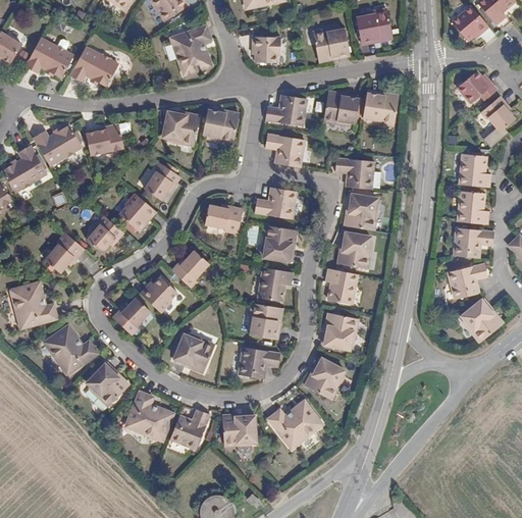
[(112,0),(129,11),(137,0),(112,0)]
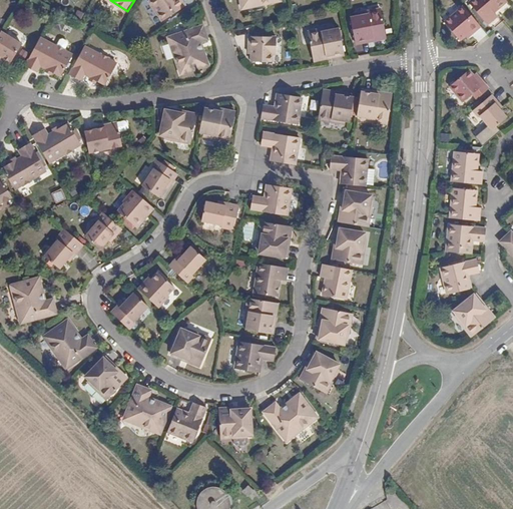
[(179,0),(152,0),(164,22),(188,9),(183,0),(179,0)]
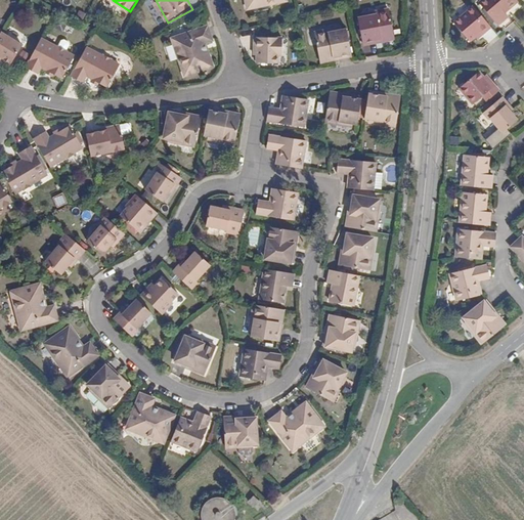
[(249,0),(250,3),(255,2),(257,9),(289,2),(288,0),(249,0)]
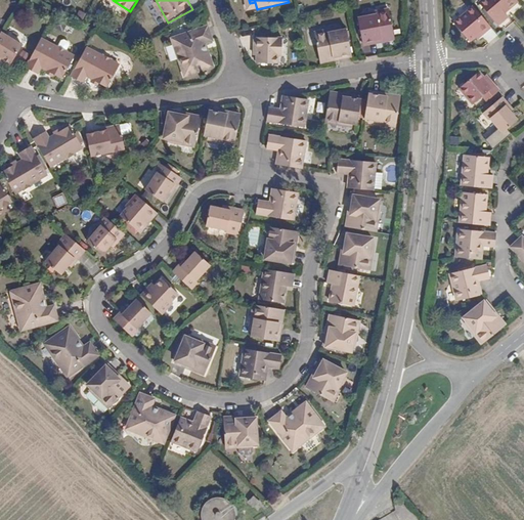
[(506,12),(520,0),(483,0),(480,3),(499,26),(510,16),(506,12)]
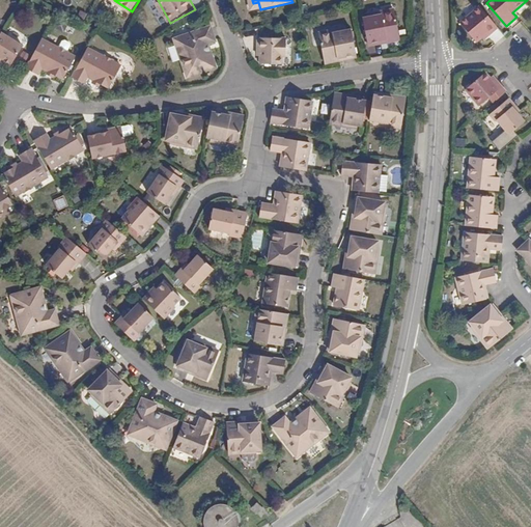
[(490,36),(500,27),(481,5),(481,4),(460,22),(477,42),(483,36),(487,33),(490,36)]
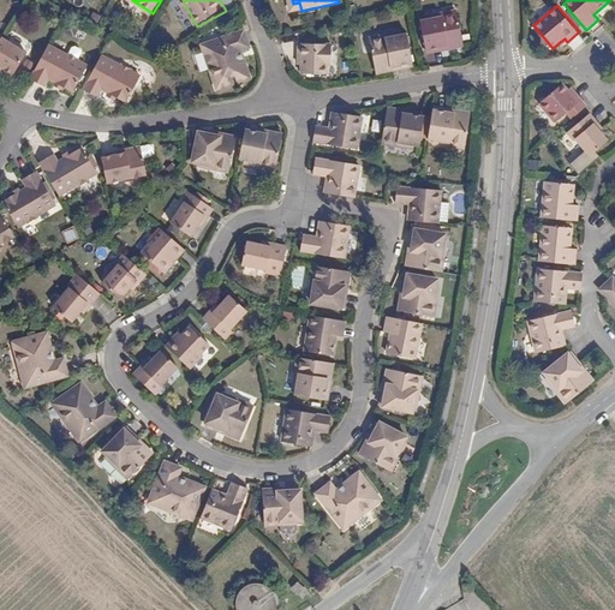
[(423,24),(429,52),(445,49),(443,47),(449,46),(451,52),(465,49),(459,18),(446,21),(445,17),(428,19),(429,23),(423,24)]
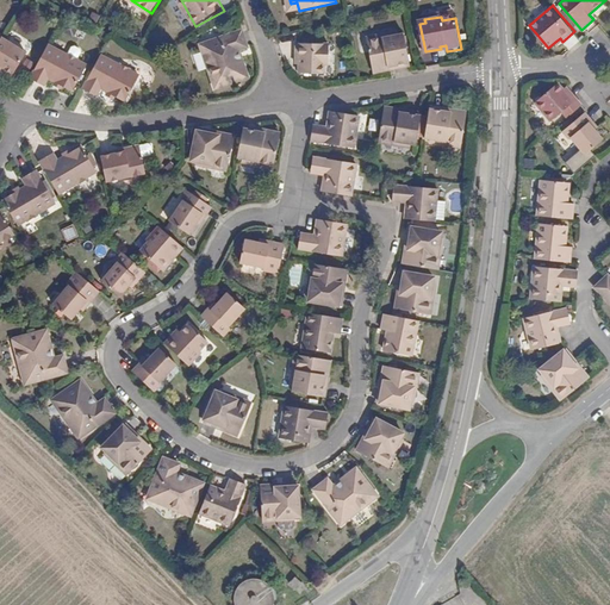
[(237,56),(241,55),(240,52),(248,49),(242,32),(210,44),(211,48),(204,51),(217,91),(248,80),(242,61),(238,62),(237,56)]
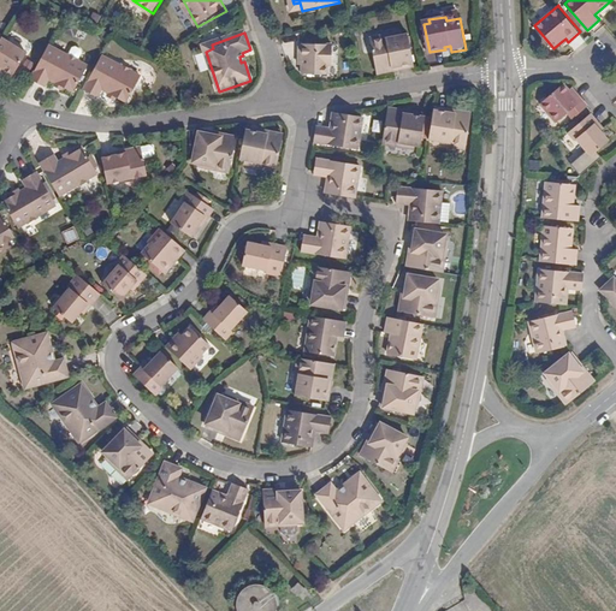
[(378,76),(395,73),(394,69),(400,67),(400,69),(415,66),(410,39),(403,40),(403,36),(386,40),(388,43),(372,46),(378,76)]
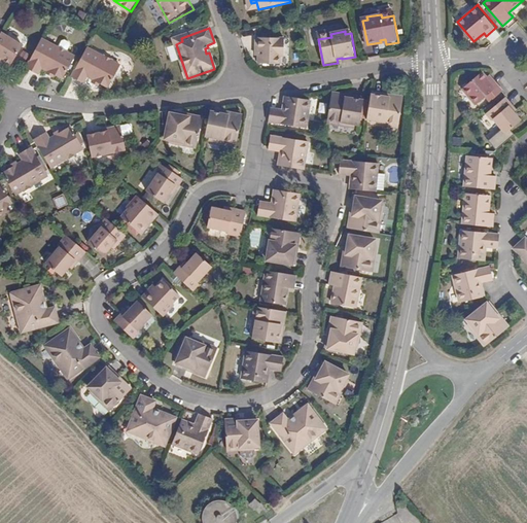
[(0,47),(0,56),(5,59),(7,55),(12,58),(21,62),(31,43),(9,32),(0,47)]
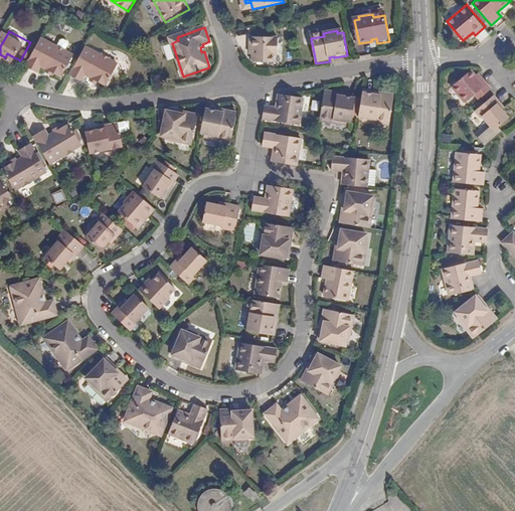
[(42,32),(27,61),(38,67),(42,61),(48,64),(53,66),(62,71),(74,49),(65,45),(66,43),(57,39),(56,40),(42,32)]
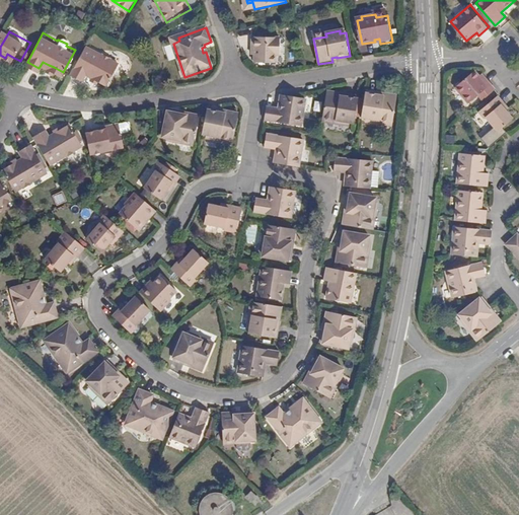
[(256,55),(256,59),(256,67),(278,67),(279,60),(281,60),(282,42),(253,42),(253,55),(256,55)]
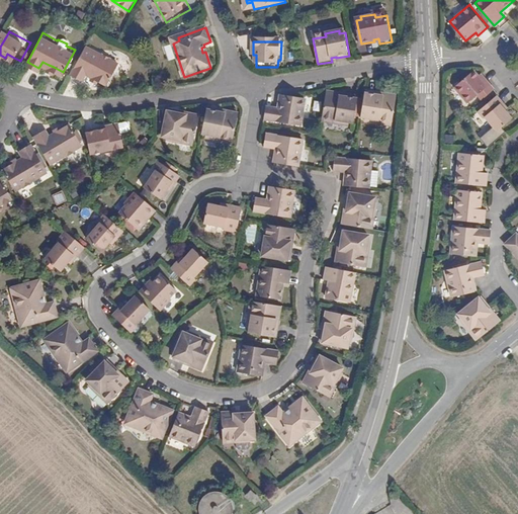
[(84,72),(90,76),(96,78),(105,83),(116,61),(109,58),(110,56),(100,51),(99,52),(85,45),(70,73),(81,79),(84,72)]
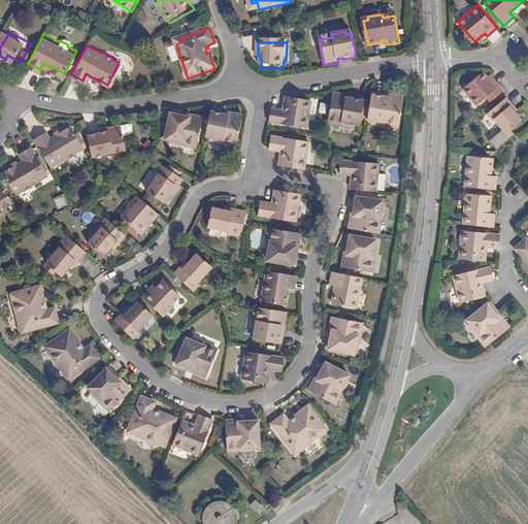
[(491,83),(488,79),(483,74),(464,91),(477,106),(487,98),(499,88),(493,80),(491,83)]
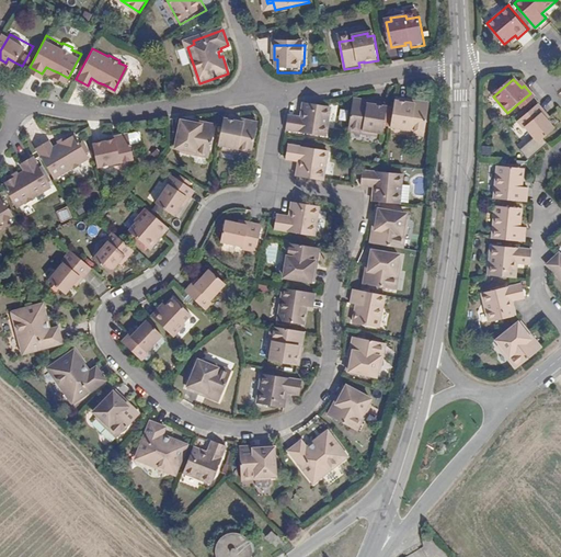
[(530,93),(517,104),(523,110),(536,99),(530,93)]
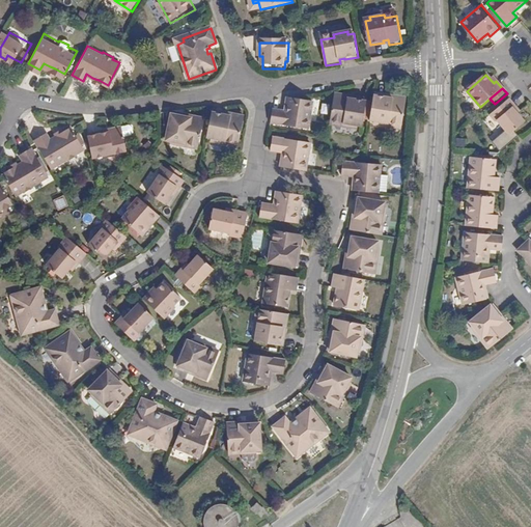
[(347,96),(333,94),(330,120),(341,122),(341,126),(356,129),(357,126),(361,127),(365,100),(353,98),(352,101),(347,100),(347,96)]
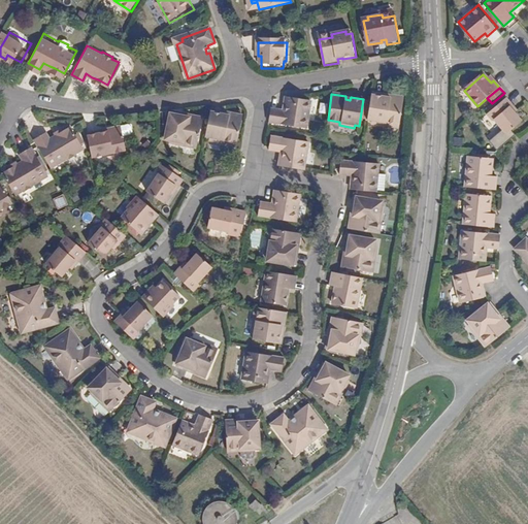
[(385,99),(386,96),(371,94),(366,121),(371,122),(371,124),(386,127),(386,124),(398,126),(402,98),(390,97),(390,99),(385,99)]
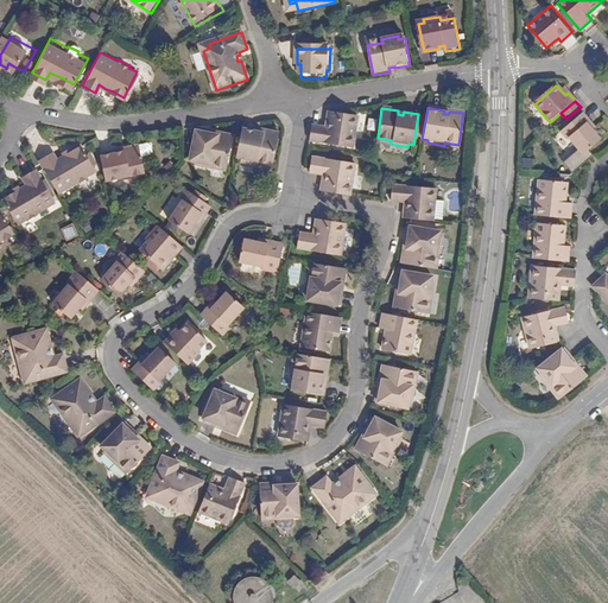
[(312,124),(309,141),(350,148),(358,116),(348,115),(330,112),(327,126),(312,124)]
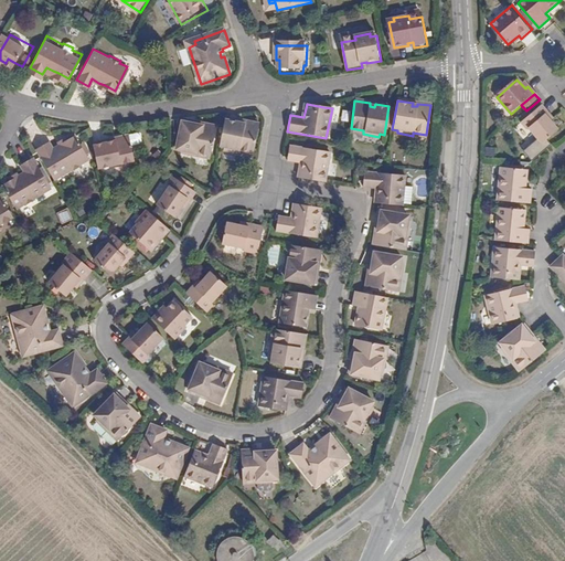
[(558,131),(552,124),(545,116),(548,113),(543,106),(523,123),(543,145),(558,131)]
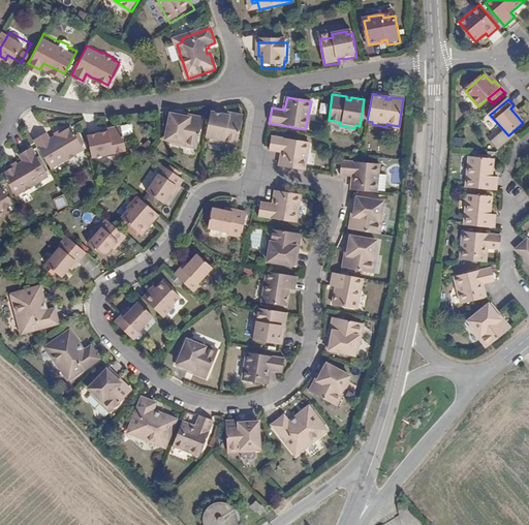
[(520,113),(514,105),(510,109),(517,116),(520,113)]
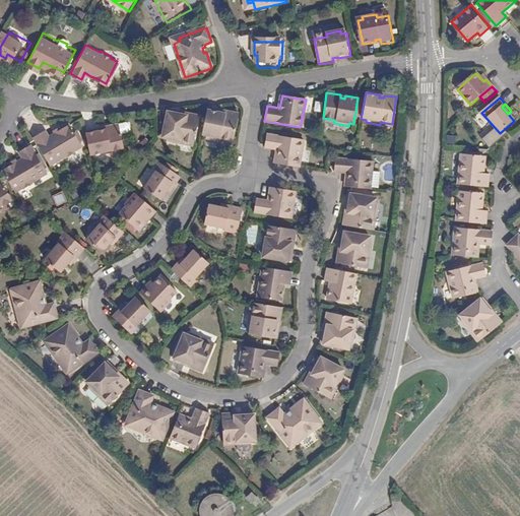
[(222,114),(222,111),(208,107),(202,134),(207,135),(206,138),(222,141),(222,138),(234,141),(240,114),(228,112),(226,115),(222,114)]
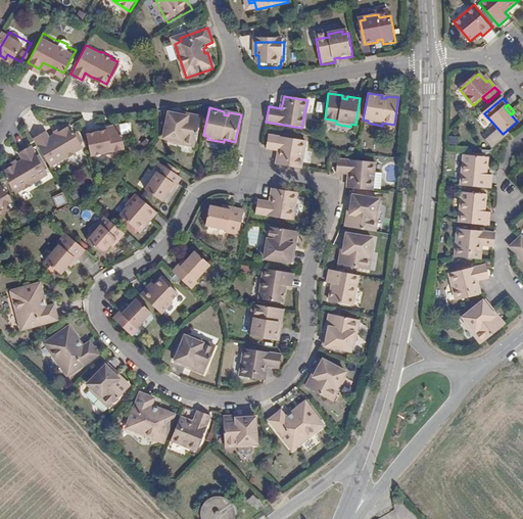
[(183,115),(184,111),(174,109),(171,110),(164,136),(169,137),(169,139),(182,142),(183,139),(195,141),(201,115),(188,112),(187,116),(183,115)]
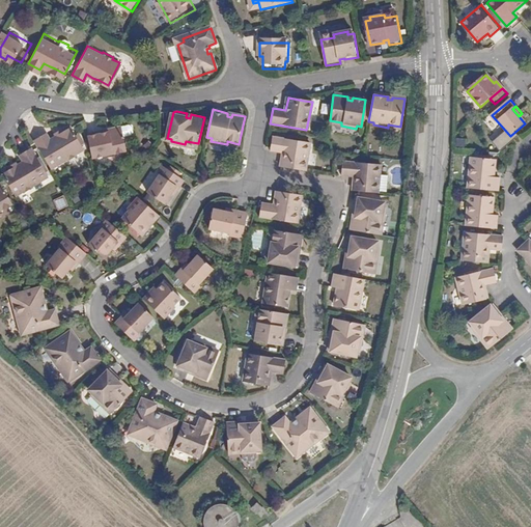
[(86,138),(90,160),(123,154),(119,129),(103,132),(104,135),(86,138)]
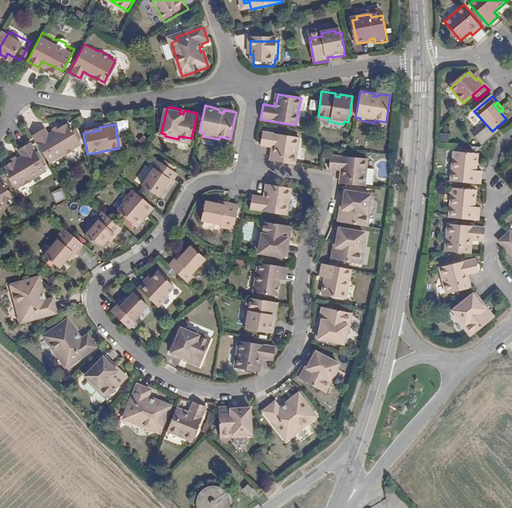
[(60,129),(54,133),(49,136),(45,130),(33,136),(49,164),(64,155),(64,156),(73,151),(73,150),(80,146),(68,125),(60,129)]
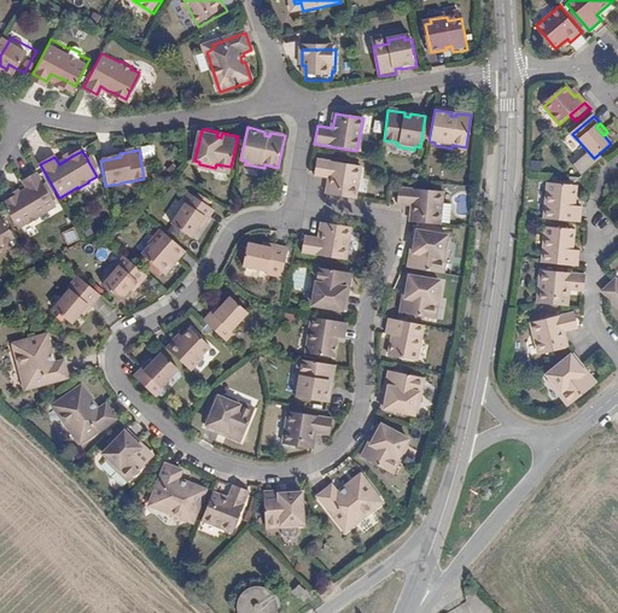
[(318,158),(314,171),(314,175),(328,177),(327,194),(355,199),(361,167),(318,158)]
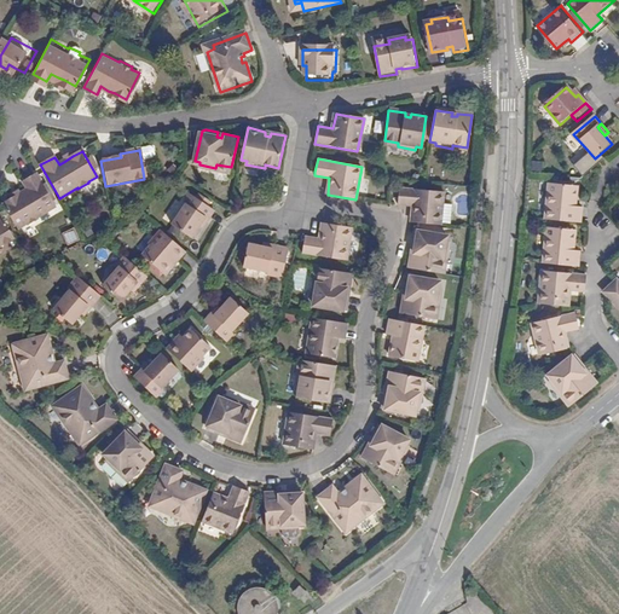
[(1,201),(17,226),(24,221),(25,222),(38,215),(36,214),(55,204),(35,171),(21,179),(24,187),(17,191),(12,195),(1,201)]
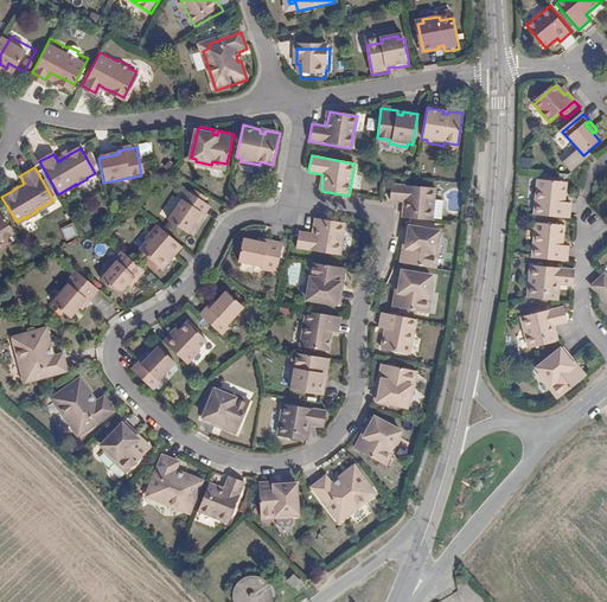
[(535,211),(569,215),(570,202),(566,200),(562,200),(563,194),(567,196),(568,183),(538,180),(535,211)]
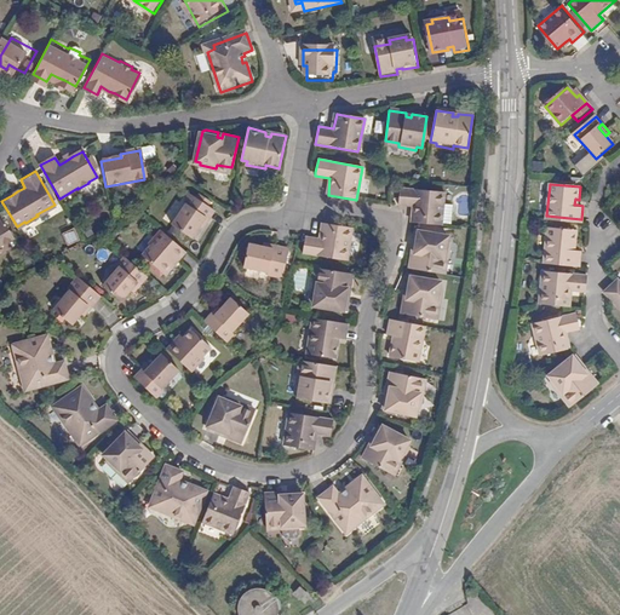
[(411,224),(438,226),(443,195),(400,189),(399,205),(412,207),(411,224)]
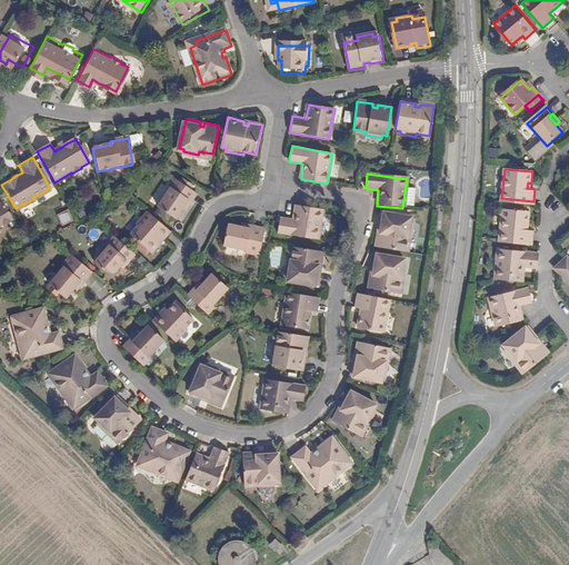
[(186,198),(188,200),(195,192),(171,176),(155,198),(175,212),(180,205),(186,198)]
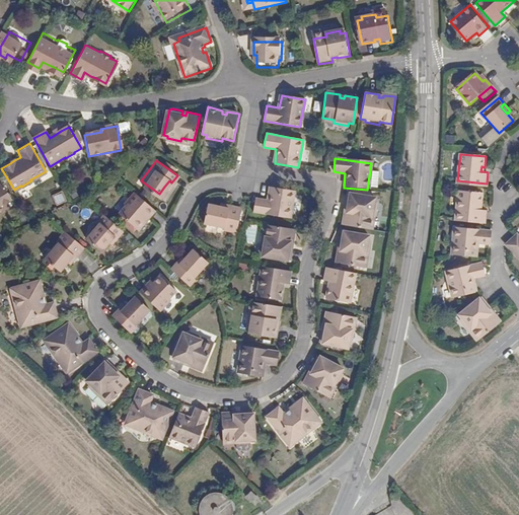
[(0,211),(15,202),(3,180),(0,181),(0,211)]
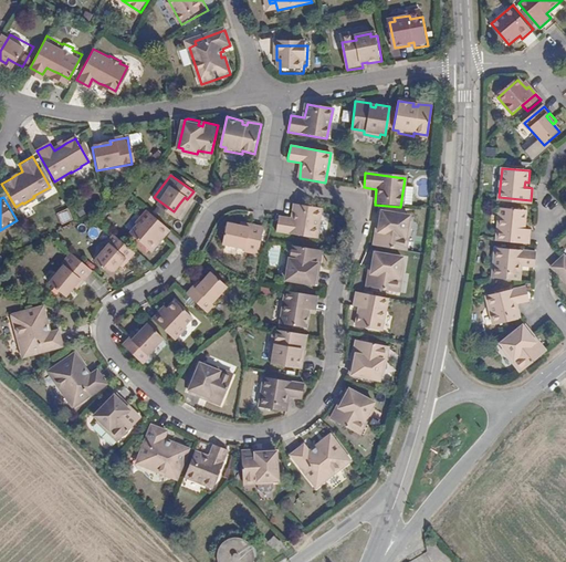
[(291,217),(278,215),(275,230),(315,237),(321,208),(317,207),(294,204),(291,217)]
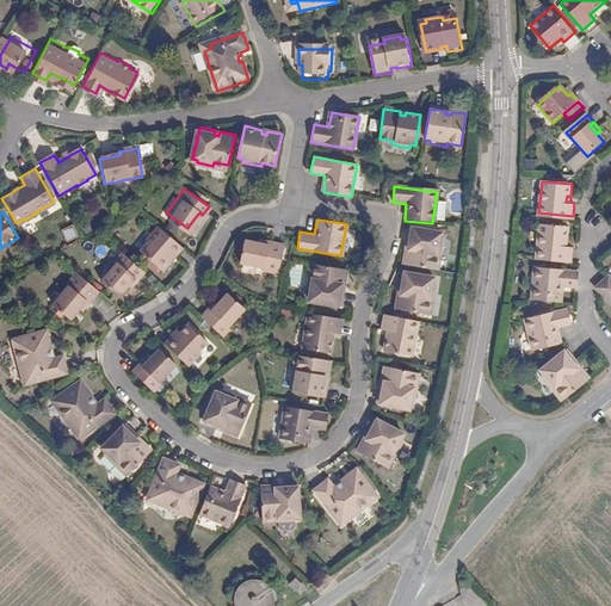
[(542,221),(537,255),(573,259),(574,245),(568,245),(565,243),(565,240),(568,240),(569,223),(542,221)]
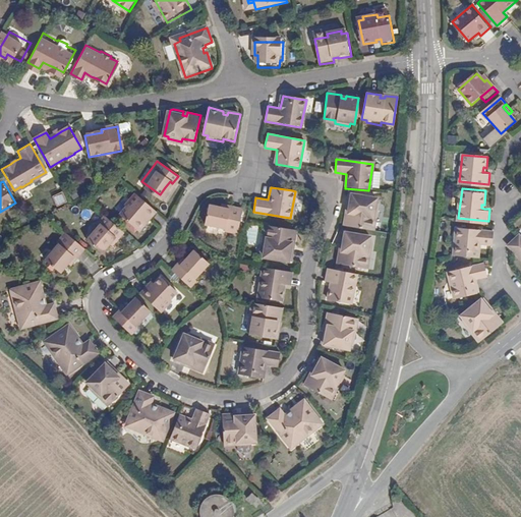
[(133,225),(139,218),(145,213),(148,216),(154,209),(133,191),(117,211),(133,225)]
